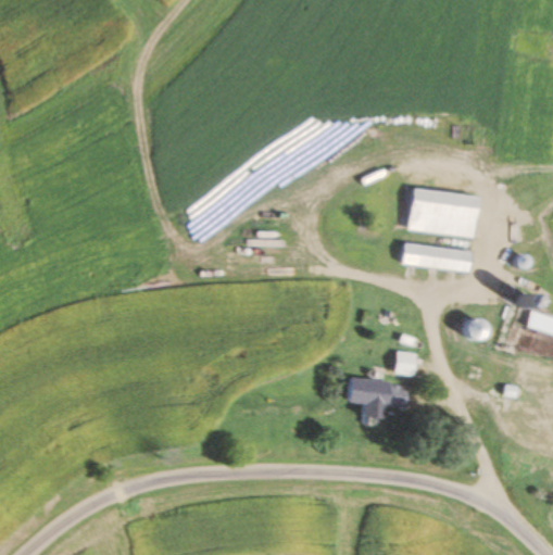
[(473,238),(478,197),(418,188),(412,229),(473,238)]
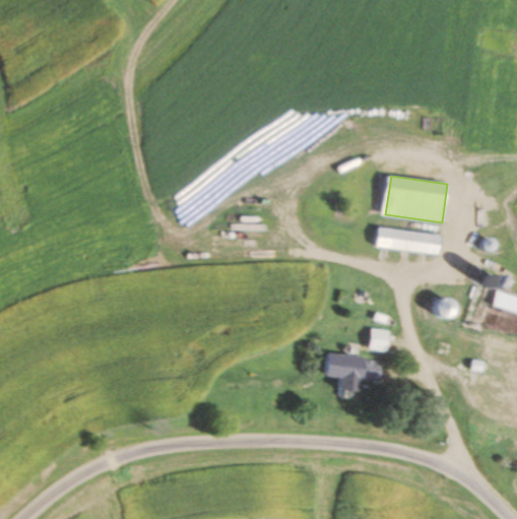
[(376,247),(438,255),(441,236),(378,228),(376,247)]
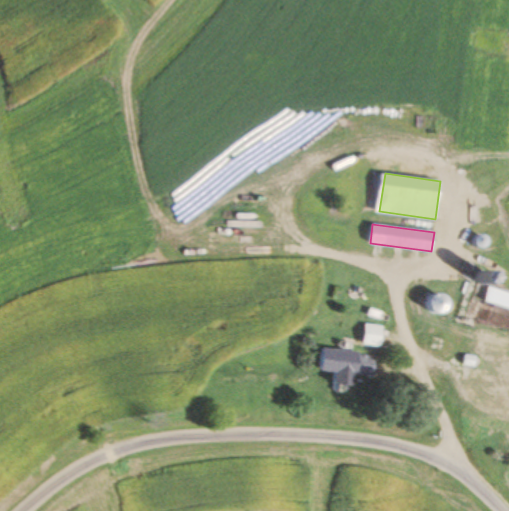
[(508,292),(488,287),(484,302),(508,309),(508,292)]
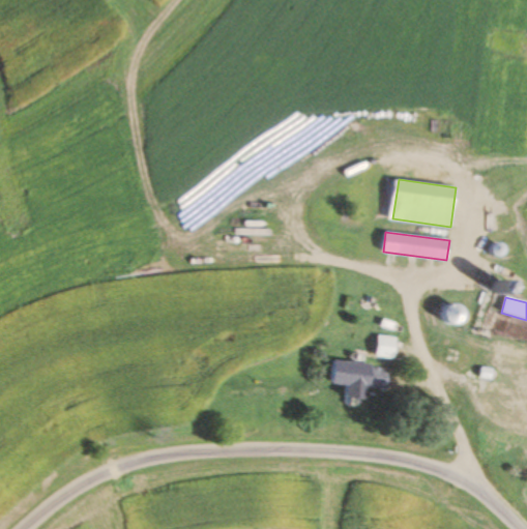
[(397,336),(378,335),(378,357),(396,357),(397,336)]
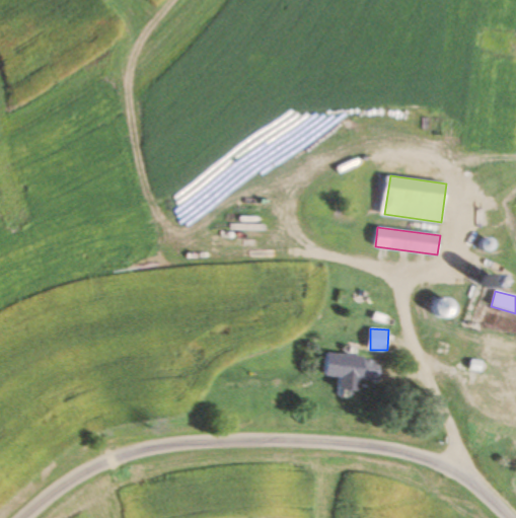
[(340,390),(361,392),(363,379),(380,381),(382,359),(328,353),(325,375),(342,377),(340,390)]
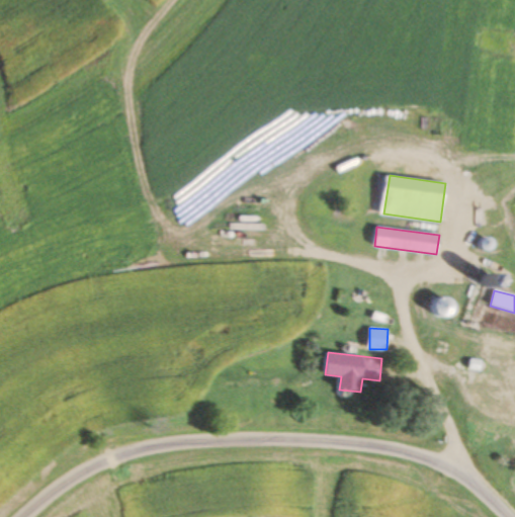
[(514,371),(481,366),(478,389),(514,394),(514,371)]
